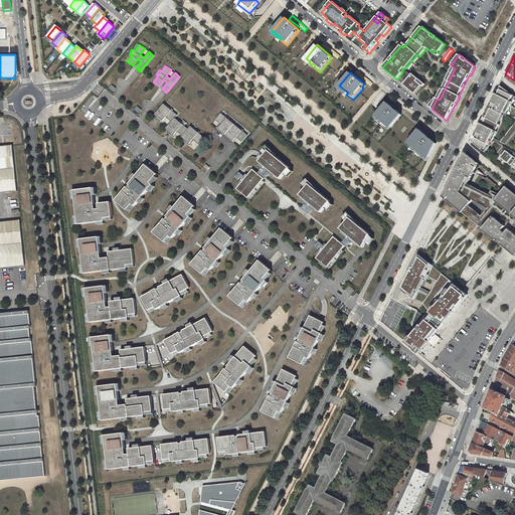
[(412,73),(403,84),(414,95),(421,86),(416,81),(418,78),(412,73)]
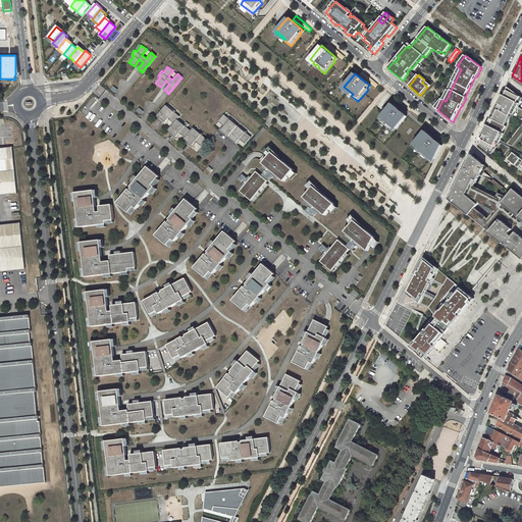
[(353,94),(344,87),(343,88),(351,96),(353,94)]
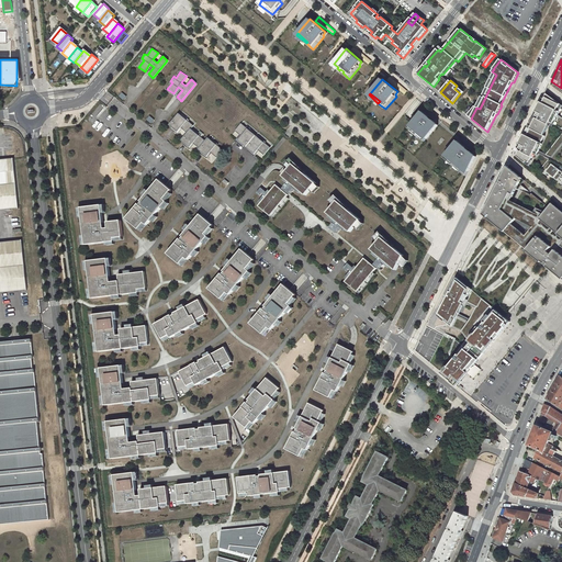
[(561,107),(561,105),(546,93),(514,154),(528,166),(535,154),(538,155),(543,144),(541,144),(546,136),(543,135),(550,123),(553,124),(561,107)]
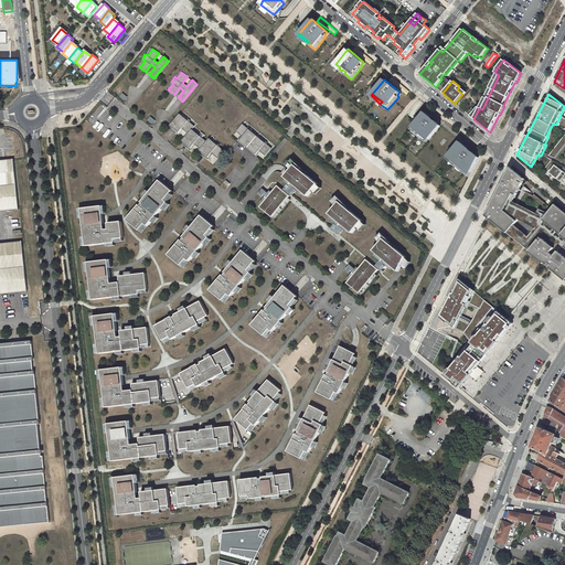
[(440,117),(428,107),(426,109),(438,119),(440,117)]
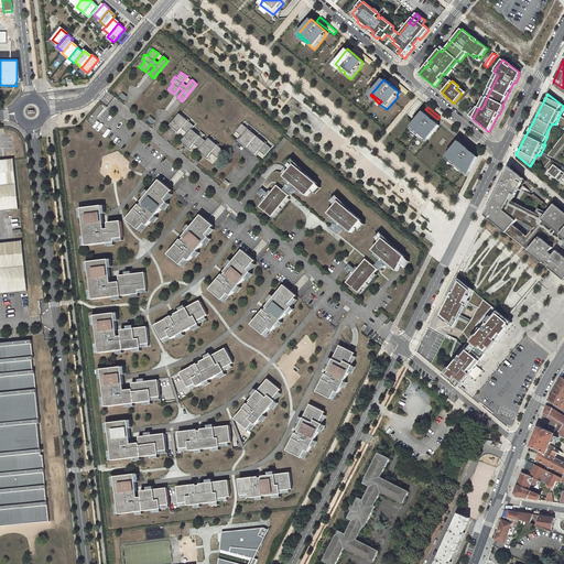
[(440,126),(423,112),(410,129),(425,142),(440,126)]
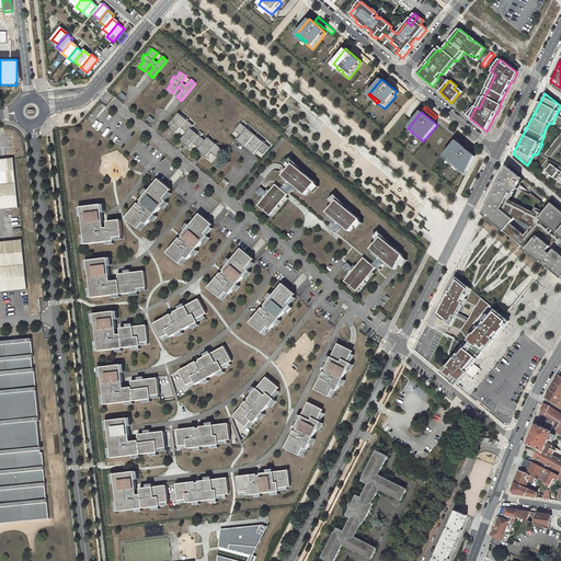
[(193,125),(179,113),(168,124),(171,127),(170,127),(176,134),(181,128),(186,133),(190,128),(193,125)]
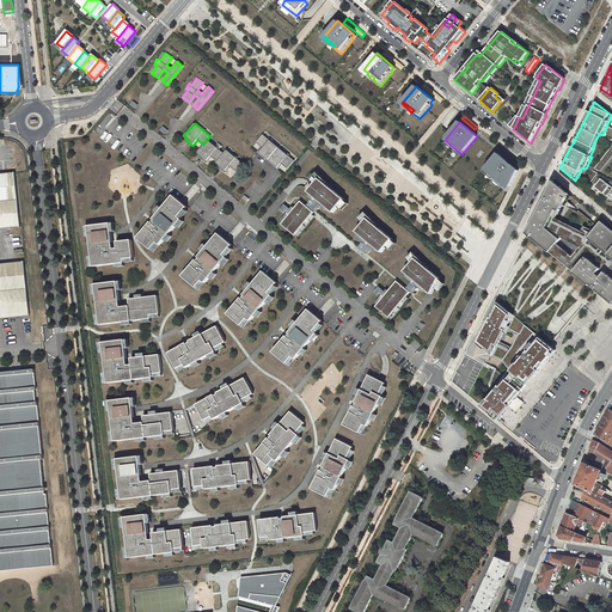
[(293,160),(262,134),(256,142),(262,148),(258,152),(276,167),(280,163),(286,169),(293,160)]
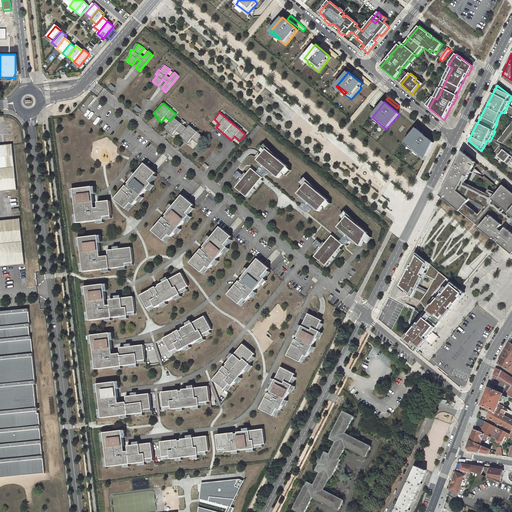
[(186,128),(173,117),(170,121),(164,127),(166,129),(166,130),(172,136),(176,131),(180,135),(186,128)]
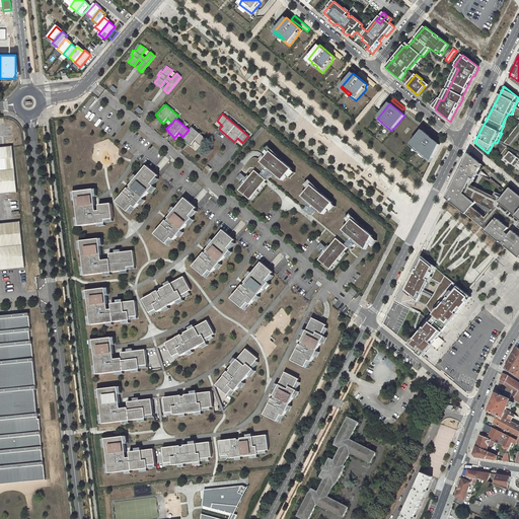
[(437,135),(426,125),(424,127),(436,137),(437,135)]
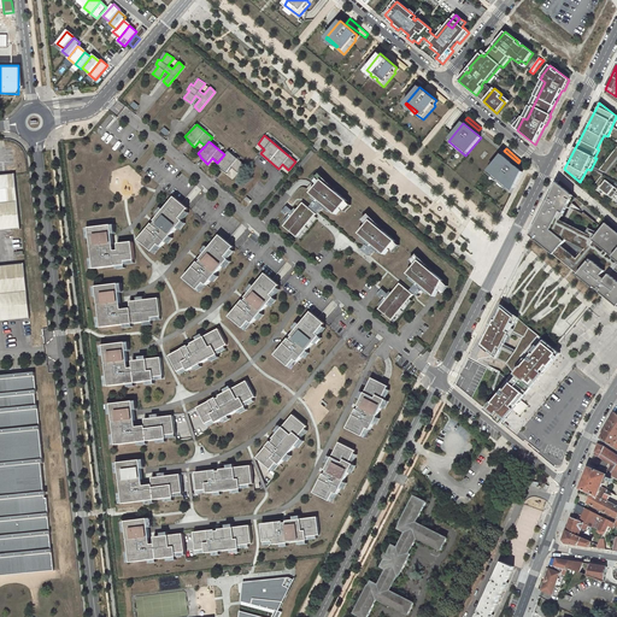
[(244,164),(228,151),(224,154),(217,163),(219,165),(219,166),(227,174),(231,168),(236,171),(244,164)]
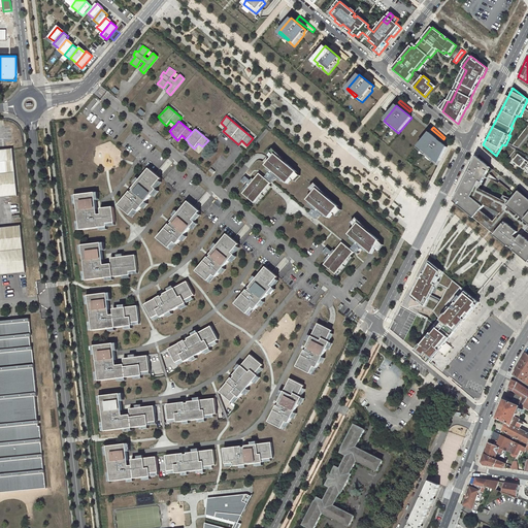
[(448,146),(430,132),(417,147),(426,155),(427,154),(431,158),(430,159),(438,165),(448,146)]
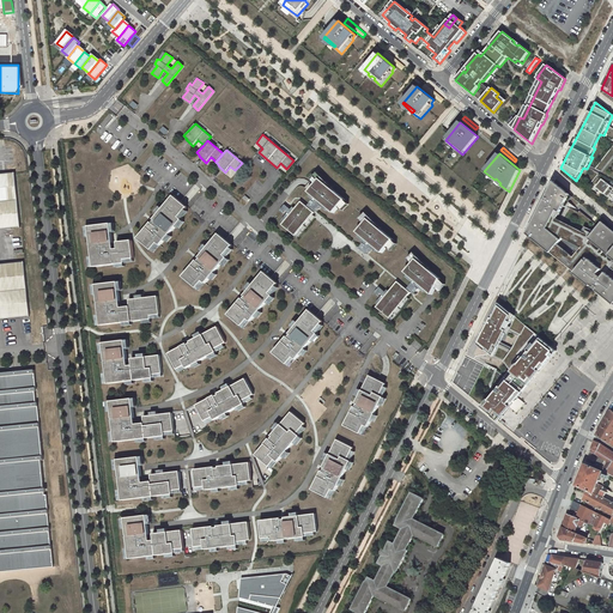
[(14,173),(0,174),(0,228),(19,226),(14,173)]
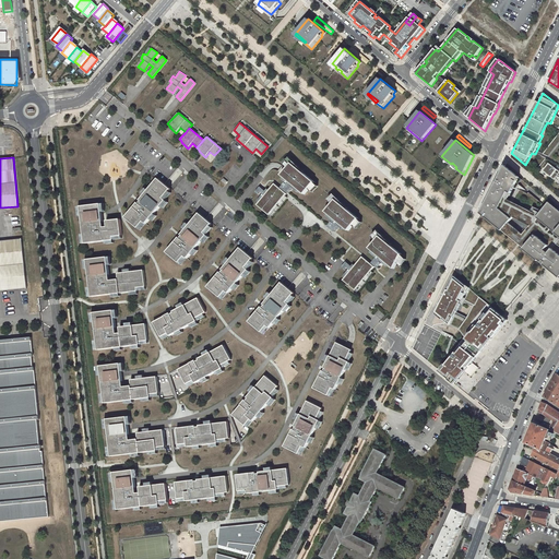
[(313,182),(290,164),(280,175),(304,193),(313,182)]
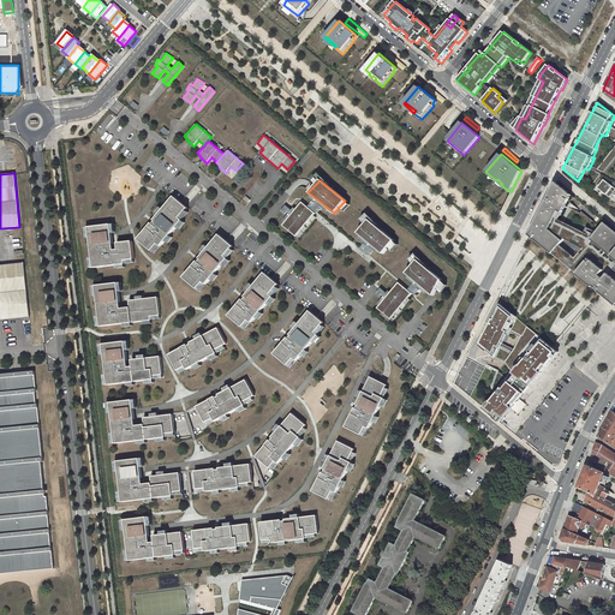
[(614,187),(604,180),(597,189),(609,198),(611,196),(614,199),(614,187)]
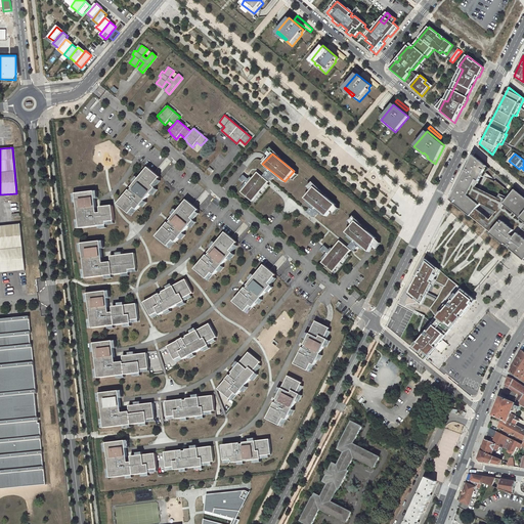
[(487,166),(474,156),(451,200),(471,216),(480,206),(468,195),(476,180),(479,181),(487,166)]
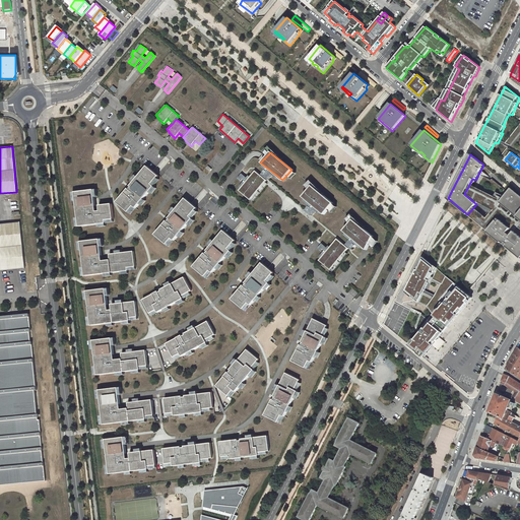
[(128,188),(116,202),(128,212),(133,205),(135,207),(153,186),(151,184),(158,176),(146,166),(129,186),(130,187),(129,189),(128,188)]
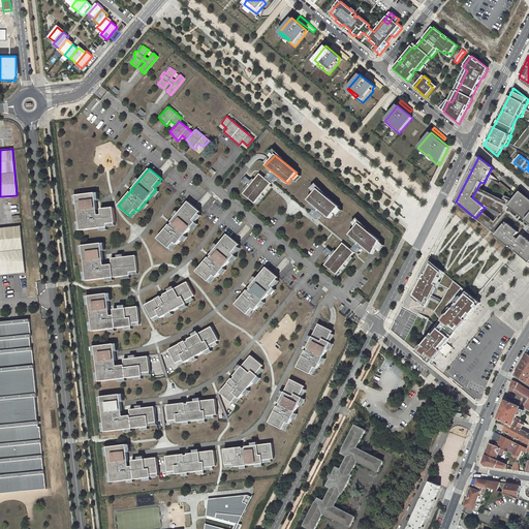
[(269,186),(256,177),(243,193),(255,203),(269,186)]
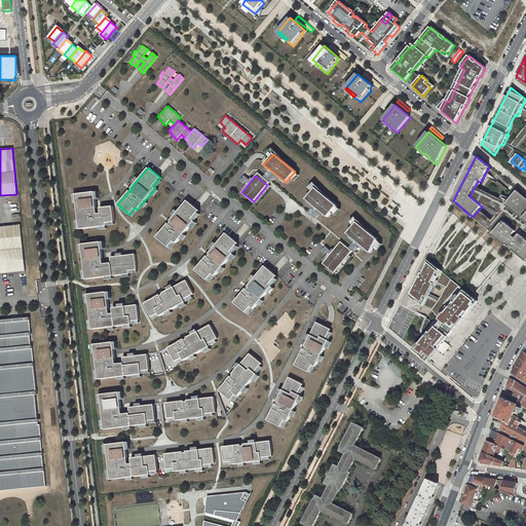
[(335,205),(314,188),(304,198),(326,217),(335,205)]
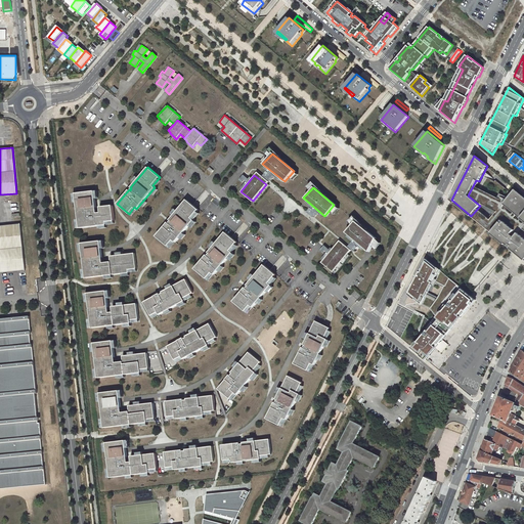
[(523,197),(515,189),(504,203),(523,220),(523,228),(520,235),(518,233),(514,237),(511,234),(514,230),(505,222),(503,224),(500,222),(491,233),(505,245),(506,244),(510,248),(510,249),(521,258),(523,260),(523,197)]
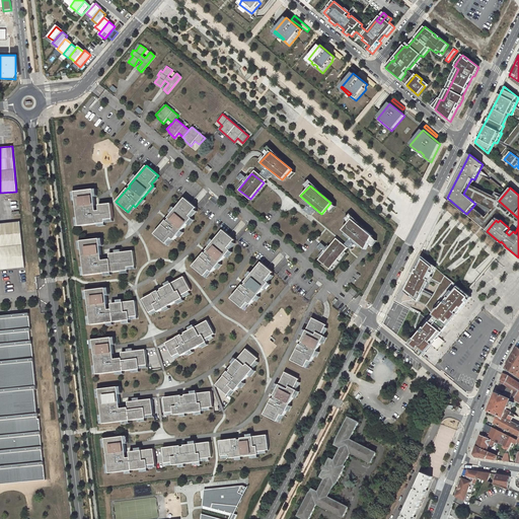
[(95,211),(93,190),(75,192),(79,226),(105,222),(104,219),(113,218),(110,204),(98,205),(99,211),(95,211)]
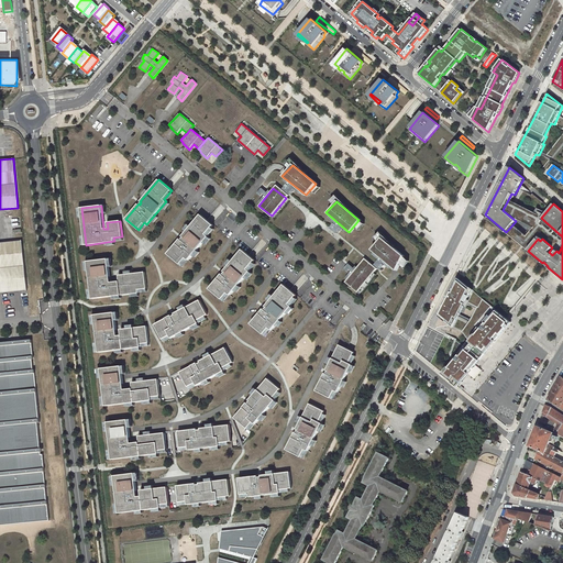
[(179,239),(167,253),(179,264),(185,257),(188,260),(208,236),(205,234),(212,225),(200,214),(181,236),(183,238),(180,240),(179,239)]
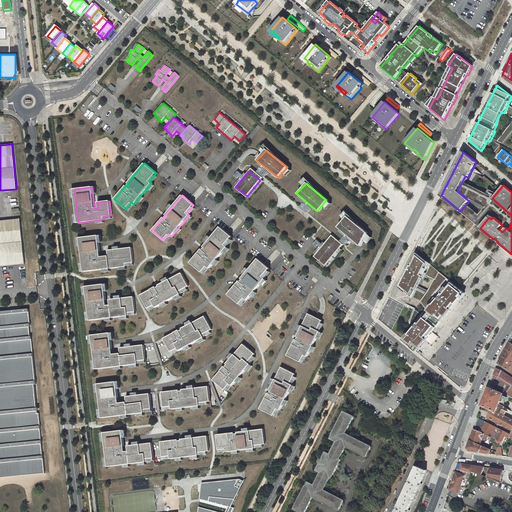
[(337,227),(360,245),(366,232),(346,216),(337,227)]
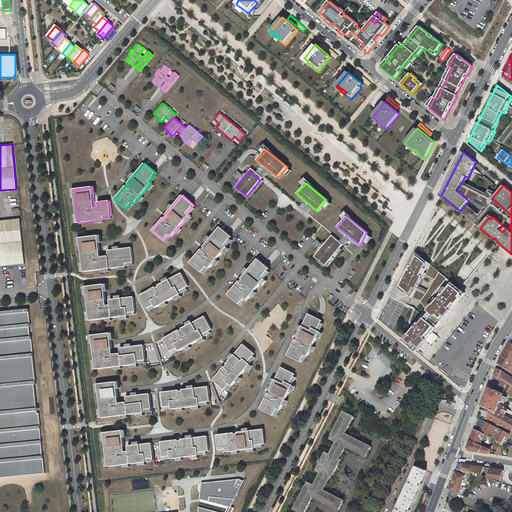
[(0,266),(24,264),(20,219),(0,220),(0,266)]
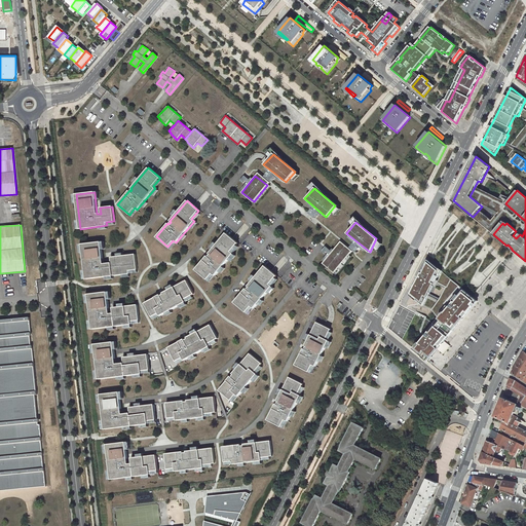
[(207,256),(195,269),(207,279),(212,273),(215,275),(233,254),(230,252),(237,242),(225,233),(209,254),(209,255),(208,257),(207,256)]
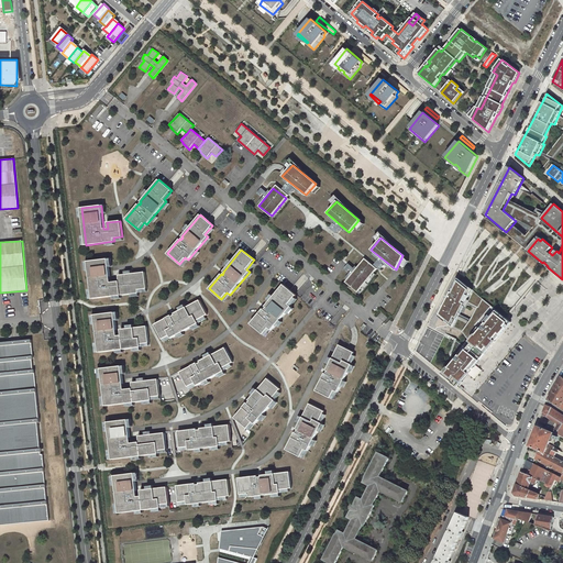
[(110,283),(108,258),(88,262),(92,298),(139,293),(138,289),(146,288),(145,272),(114,276),(114,282),(110,283)]
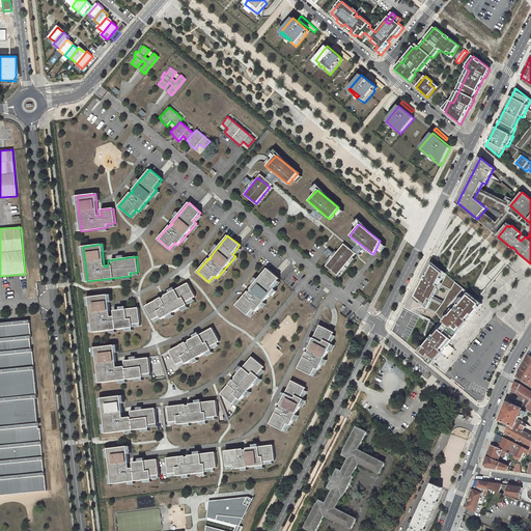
[(342,245),(325,267),(336,275),(354,253),(342,245)]
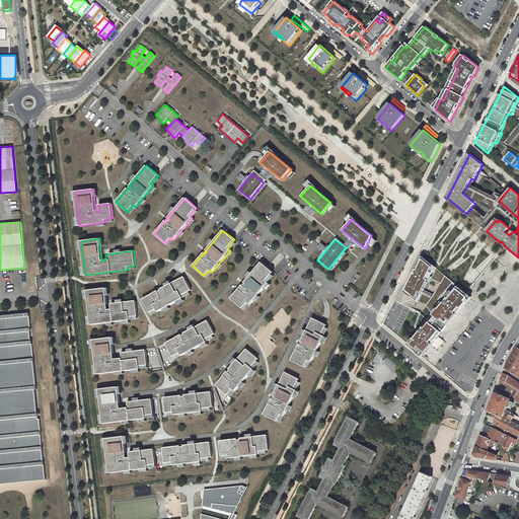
[(435,268),(423,256),(404,292),(411,297),(412,296),(418,301),(435,268)]
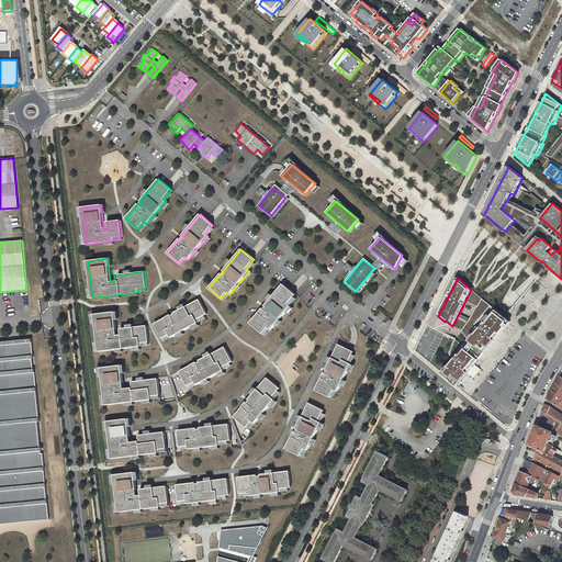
[(261,307),(249,323),(261,334),(267,327),(270,329),(290,306),(287,303),(294,294),(282,283),(263,306),(265,306),(262,308),(261,307)]
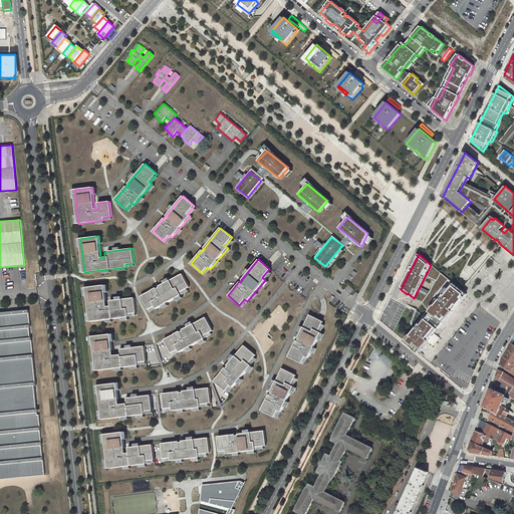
[(157,287),(141,296),(149,309),(156,305),(157,308),(182,295),(180,292),(189,287),(182,273),(159,286),(160,287),(158,288),(157,287)]
